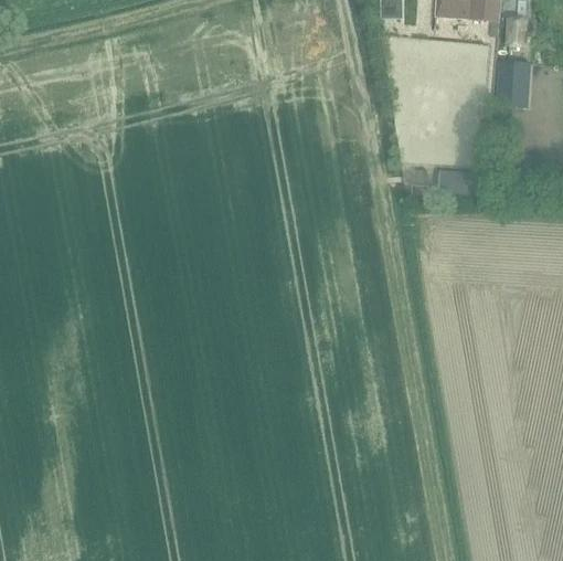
[(381,0),(376,7),(385,12),(390,4),(383,0),(381,0)]
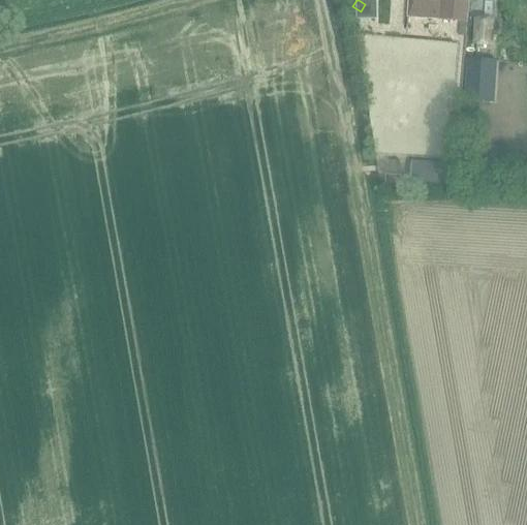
[(407,0),(406,14),(457,19),(464,19),(465,0),(407,0)]
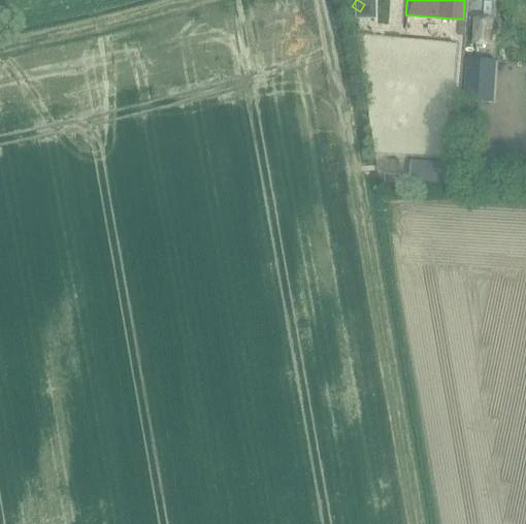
[(490,12),(490,34),(504,34),(504,11),(490,12)]
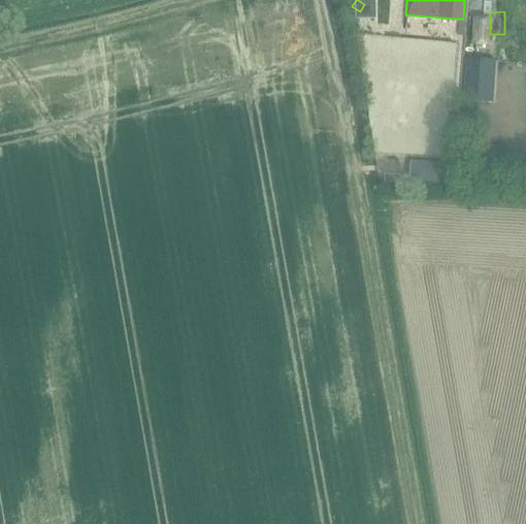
[(472,41),(487,42),(488,17),(473,15),(472,41)]
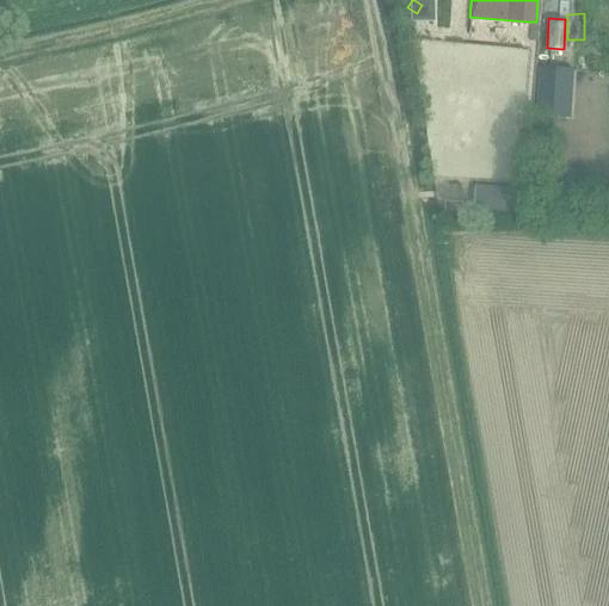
[(534,68),(535,39),(527,38),(523,68),(534,68)]
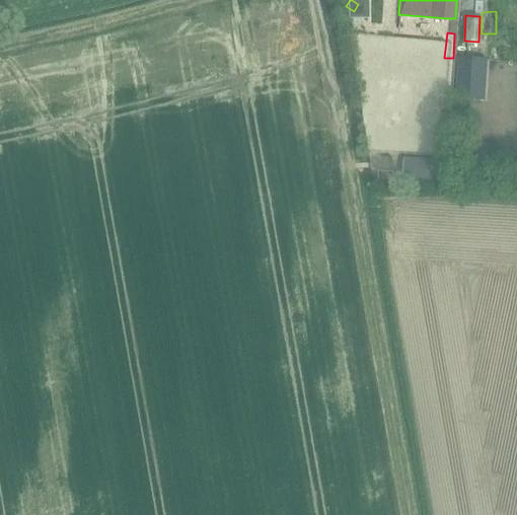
[(456,55),(454,95),(484,97),(486,57),(456,55)]
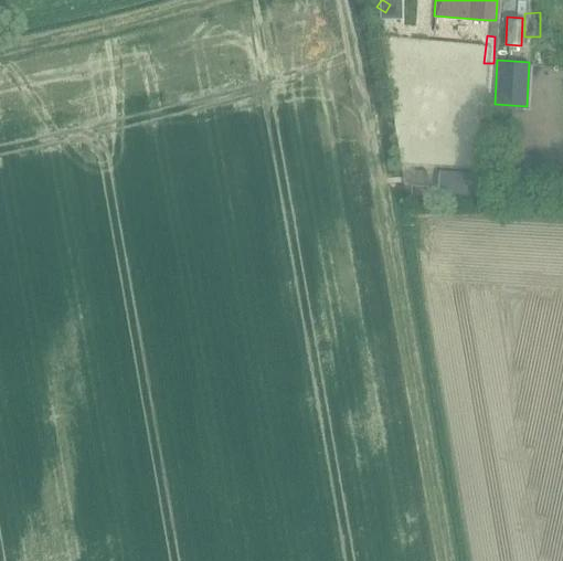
[(438,169),(437,192),(476,194),(477,171),(438,169)]
